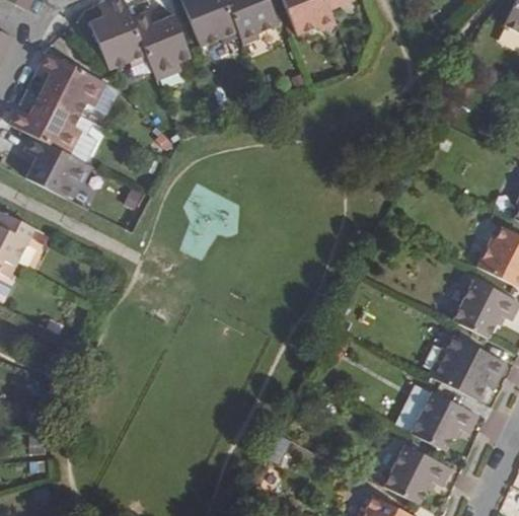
[(15,0),(14,2),(27,9),(31,0),(15,0)]
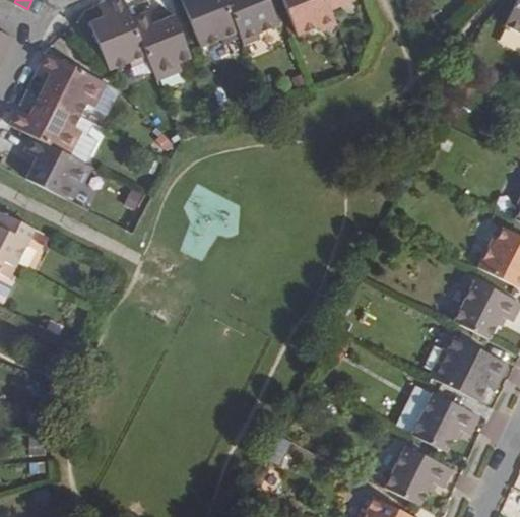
[(90,21),(109,70),(130,62),(146,55),(132,16),(125,0),(106,0),(112,13),(105,16),(90,21)]
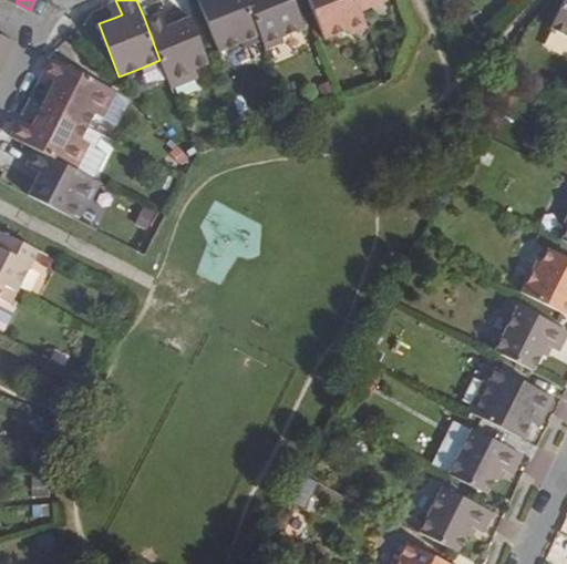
[(115,0),(107,3),(114,18),(122,14),(115,0)]
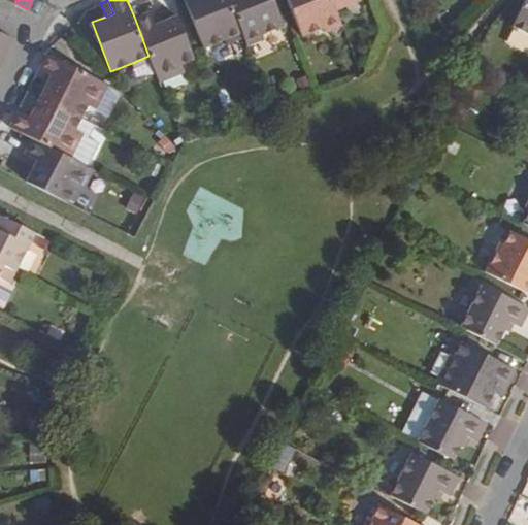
[(186,0),(204,45),(225,38),(242,31),(229,0),(186,0)]
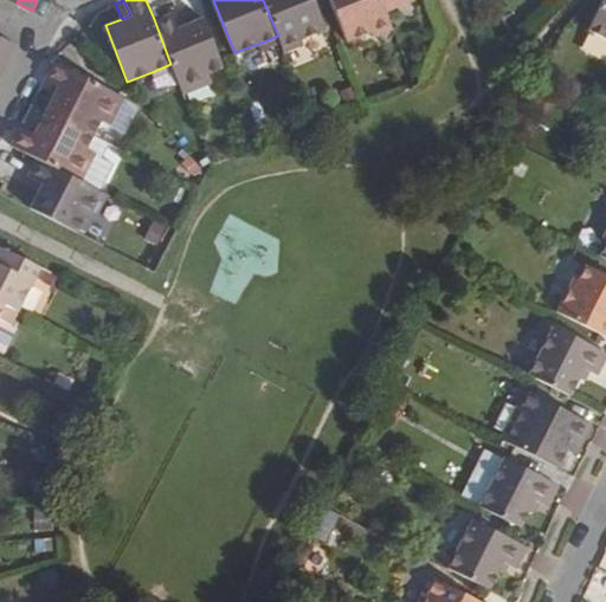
[(263,0),(278,36),(281,43),(282,46),(302,38),(326,28),(314,0),(263,0)]
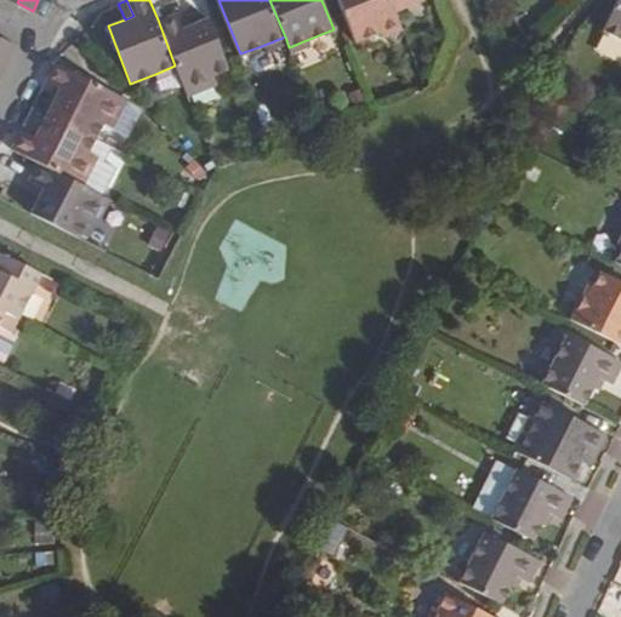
[(339,0),(355,41),(380,32),(400,23),(397,17),(394,10),(389,0),(339,0)]
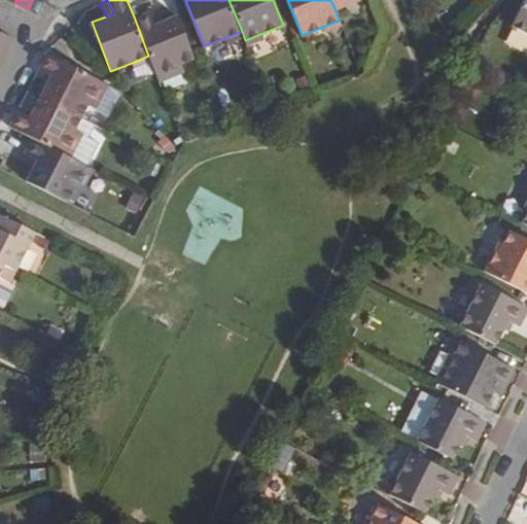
[(330,0),(335,8),(353,0),(330,0)]
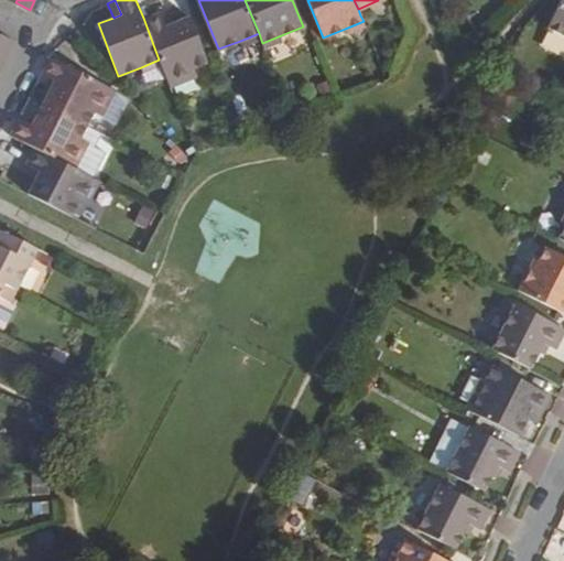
[(389,4),(387,0),(378,0),(358,9),(360,15),(389,4)]
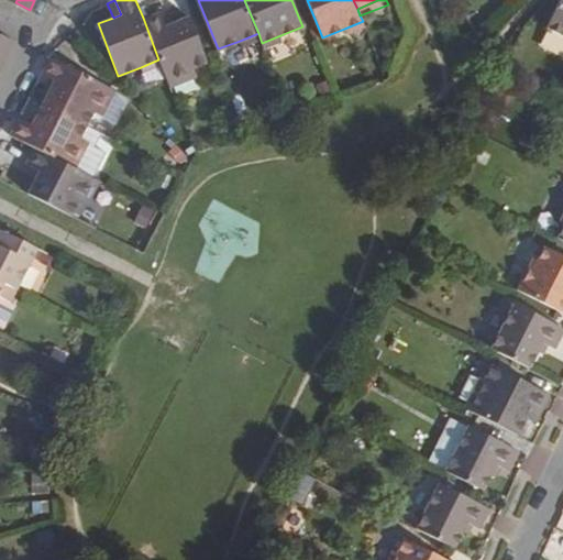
[(560,0),(548,26),(562,33),(562,0),(560,0)]
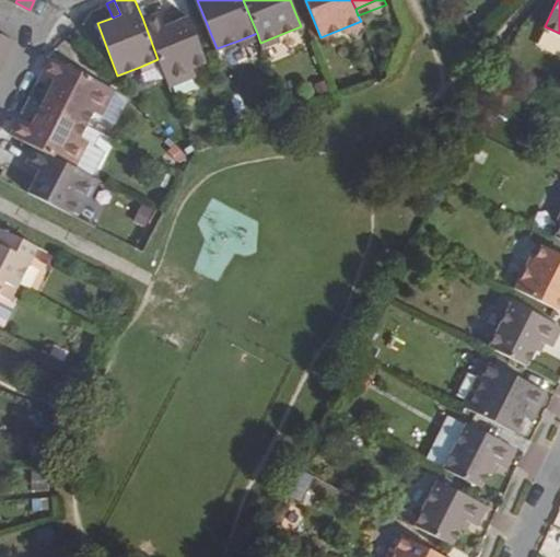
[(160,12),(142,18),(158,59),(161,66),(168,86),(196,74),(193,68),(207,62),(188,15),(164,23),(160,12)]
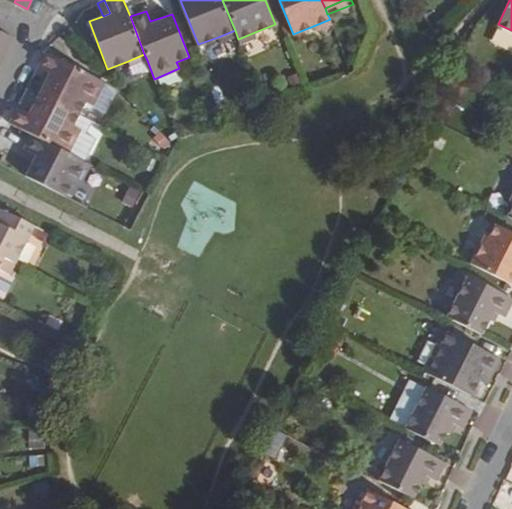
[(330,19),(313,26),(314,31),(332,25),(330,19)]
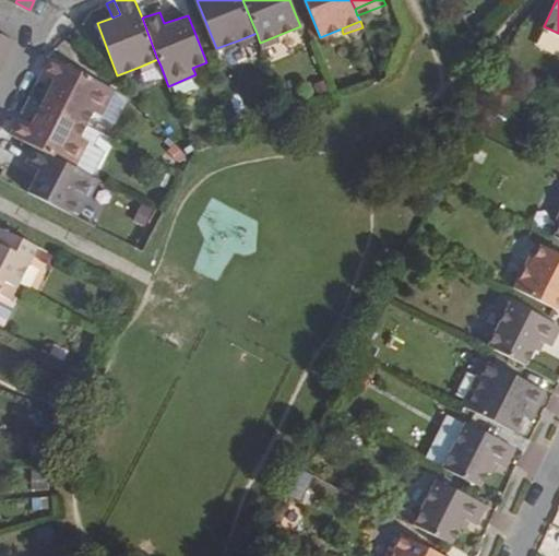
[(14,39),(0,33),(0,67),(0,68),(14,39)]
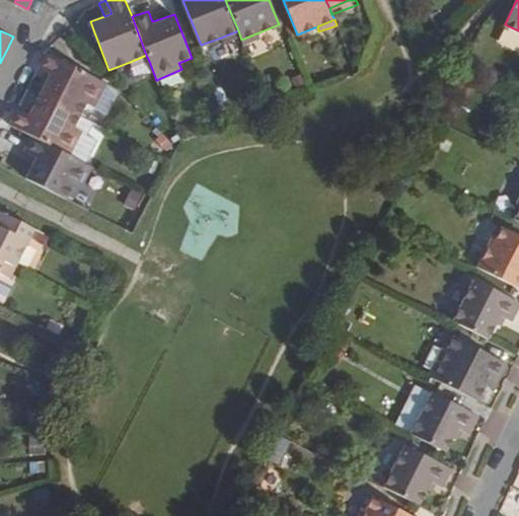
[(238,30),(221,38),(223,43),(240,37),(238,30)]
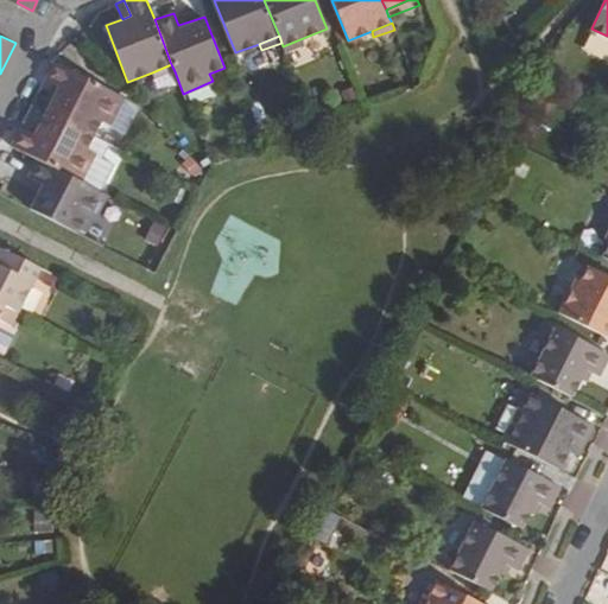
[(303,38),(283,46),(285,52),(304,44),(303,38)]
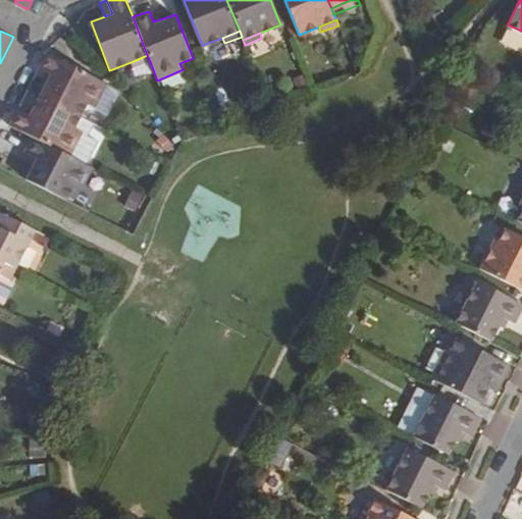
[(50,74),(45,84),(40,94),(82,115),(88,104),(95,107),(108,84),(45,52),(37,67),(44,71),(50,74)]
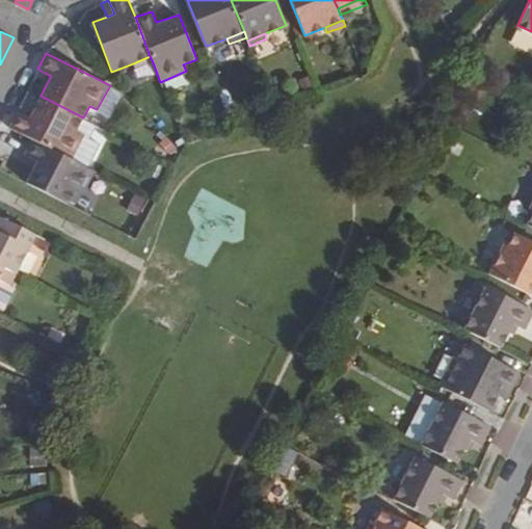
[(150,56),(133,63),(135,70),(153,62),(150,56)]
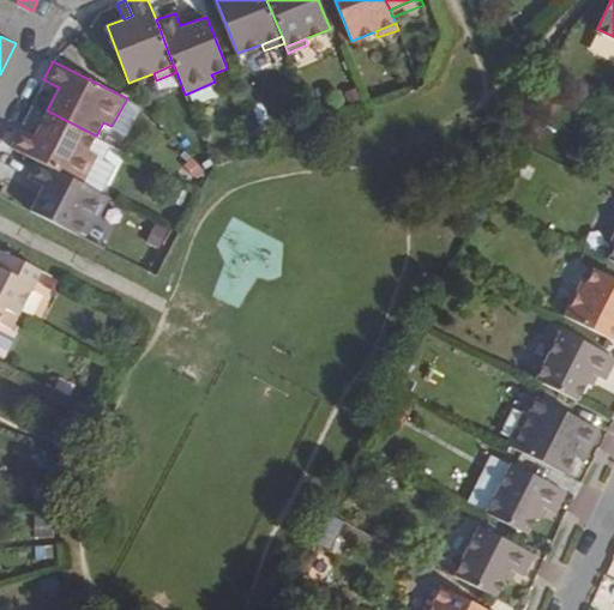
[(218,88),(215,82),(185,95),(186,100),(218,88)]
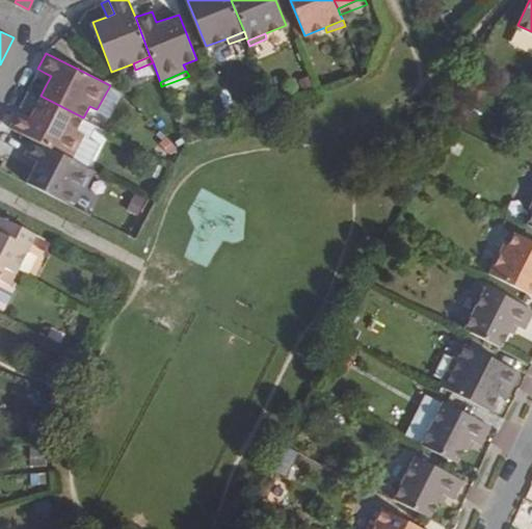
[(51,76),(45,73),(41,82),(46,85),(51,76)]
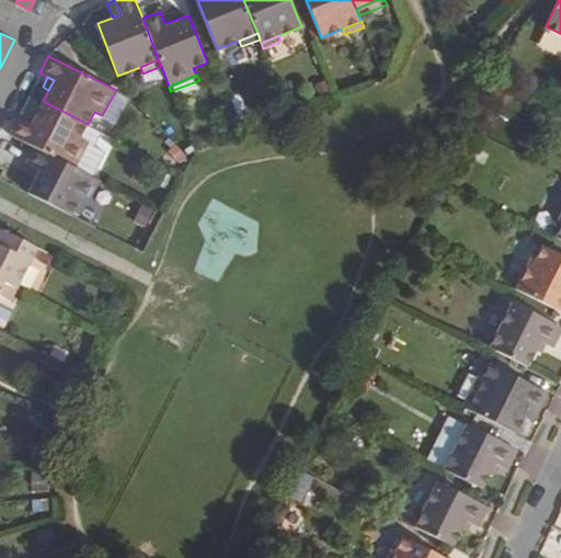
[(327,77),(315,82),(319,94),(331,90),(327,77)]
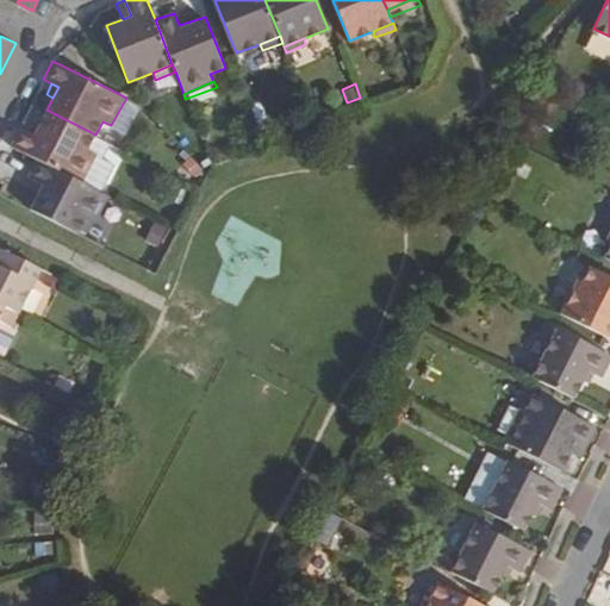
[(19,126),(10,144),(41,160),(83,181),(98,152),(88,149),(95,135),(47,110),(39,124),(35,135),(27,131),(19,126)]
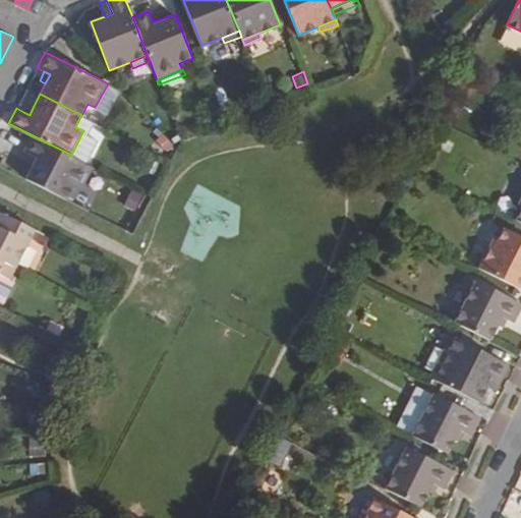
[(455,100),(448,113),(462,120),(468,106),(455,100)]
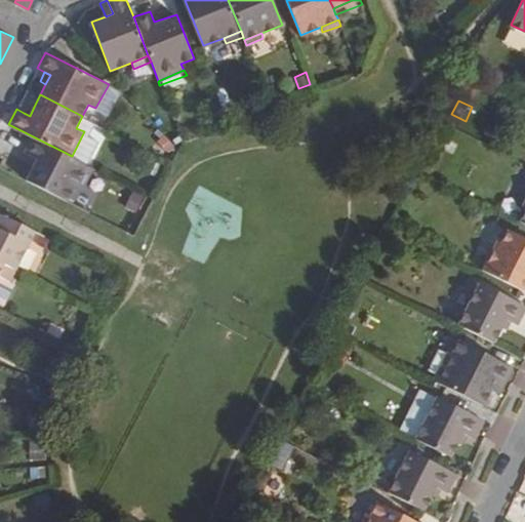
[(34,107),(28,104),(24,113),(30,116),(34,107)]
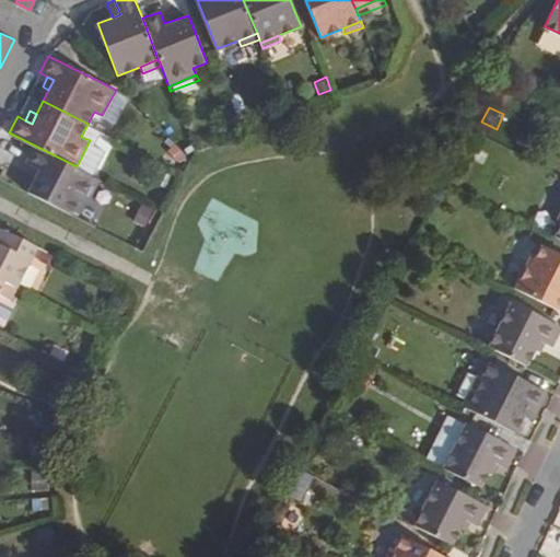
[(88,124),(81,137),(90,140),(94,143),(101,130),(88,124)]
